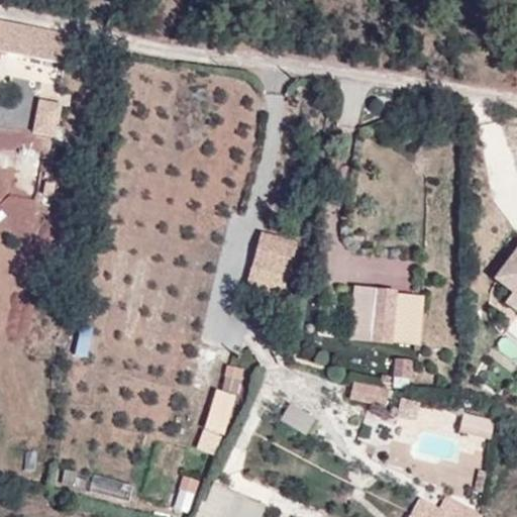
[(61,106),(36,100),(32,125),(55,131),(61,106)]
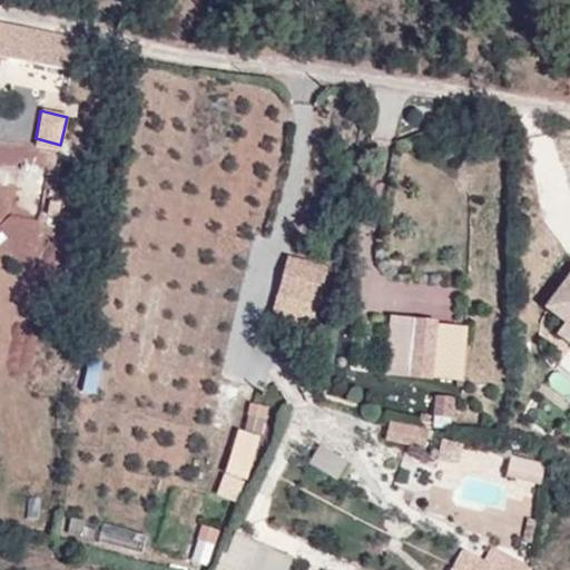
[(333,267),(290,257),(275,317),(318,330),(333,267)]
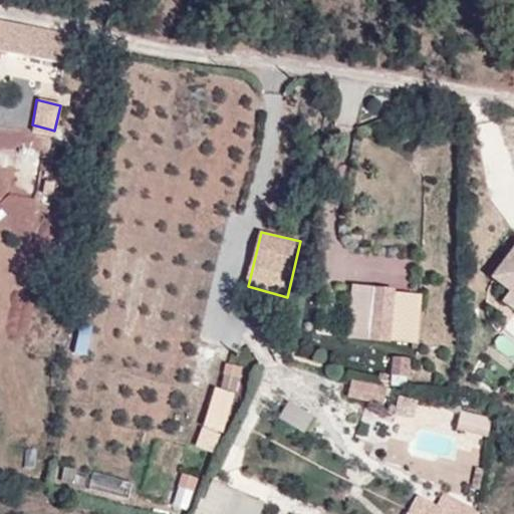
[(513,253),(491,286),(508,298),(502,307),(513,316),(513,253)]
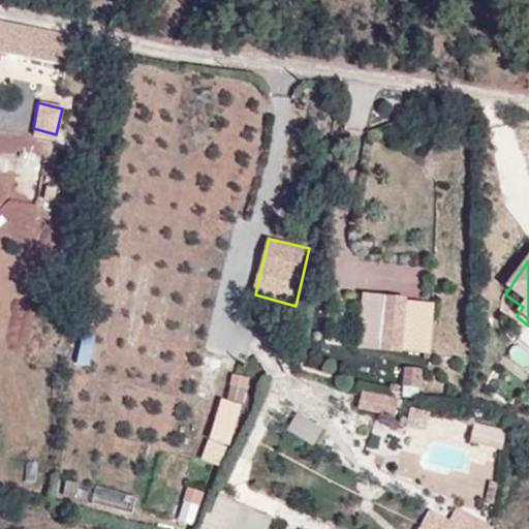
[(425,301),(363,297),(358,353),(421,359),(425,301)]
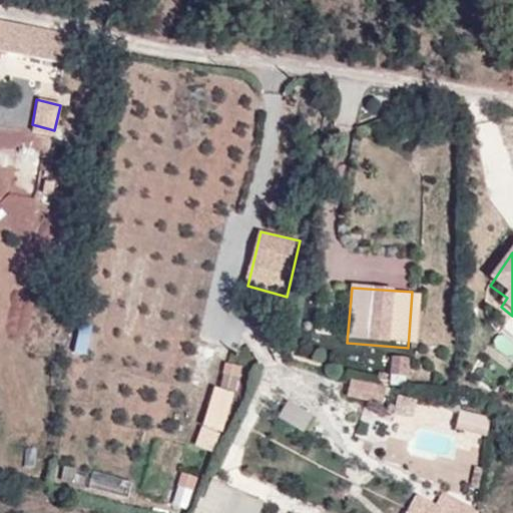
[(394,369),(410,369),(410,352),(395,352),(394,369)]
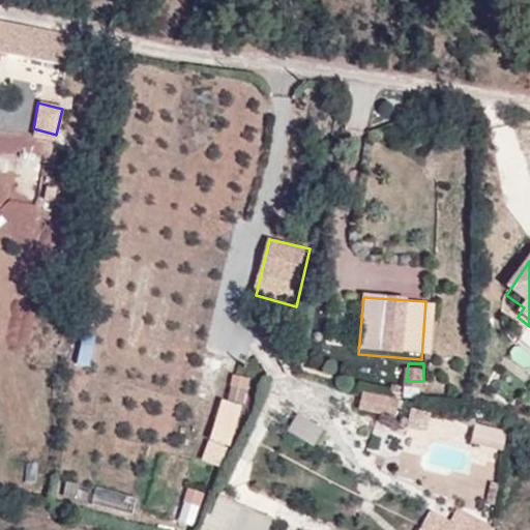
[(209,439),(201,460),(221,468),(230,448),(249,380),(232,375),(225,402),(221,401),(209,439)]
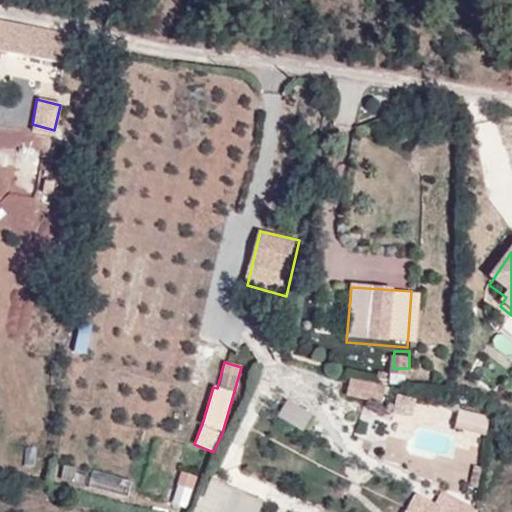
[(345,396),(382,404),(385,386),(350,378),(345,396)]
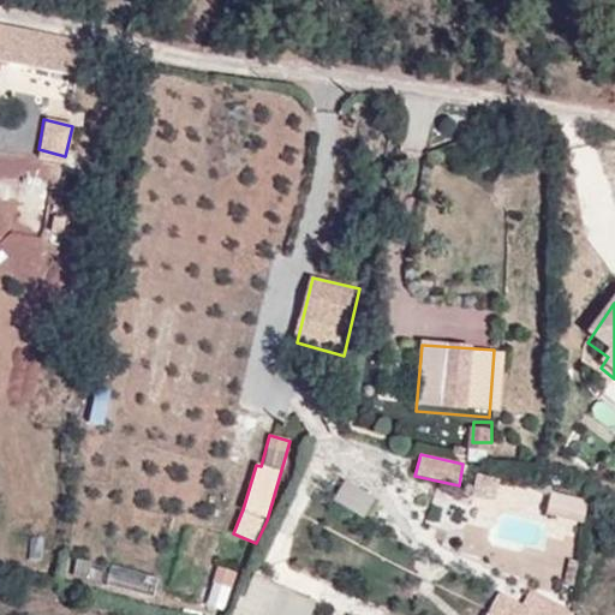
[(345,479),(332,500),(364,520),(377,500),(345,479)]
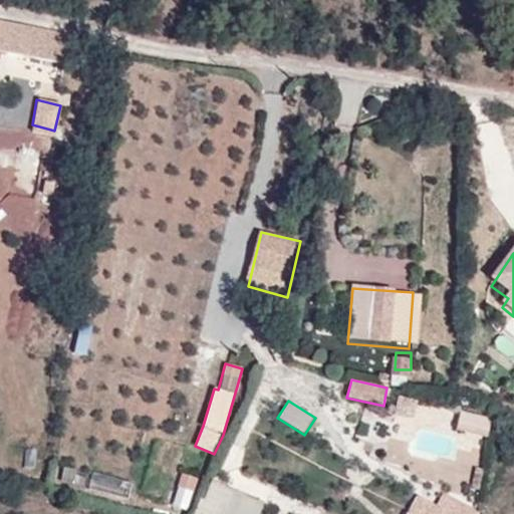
[(494,419),(461,412),(456,431),(489,439),(494,419)]
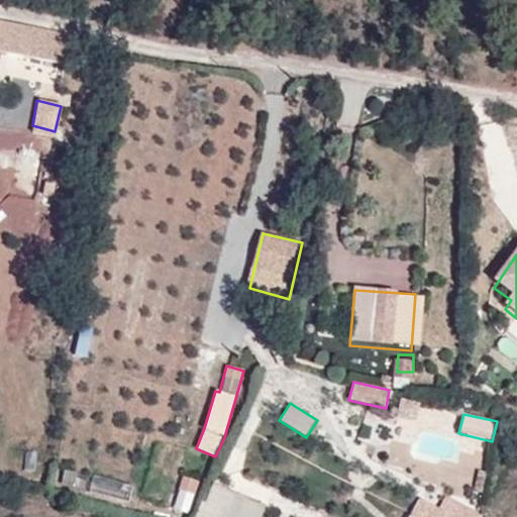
[(184,477),(174,509),(188,514),(200,482),(184,477)]
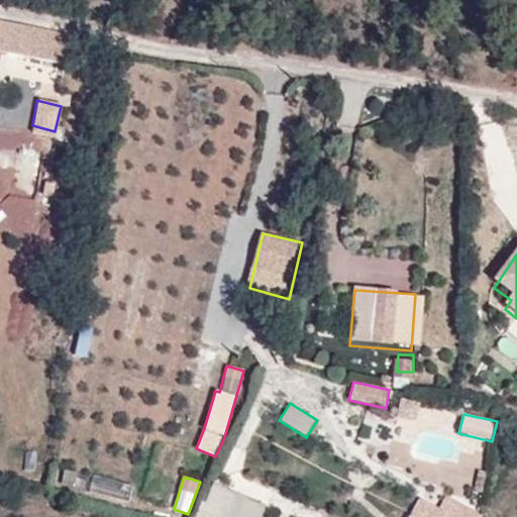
[(261,516),(265,507),(211,484),(204,504),(201,502),(194,516),(261,516)]
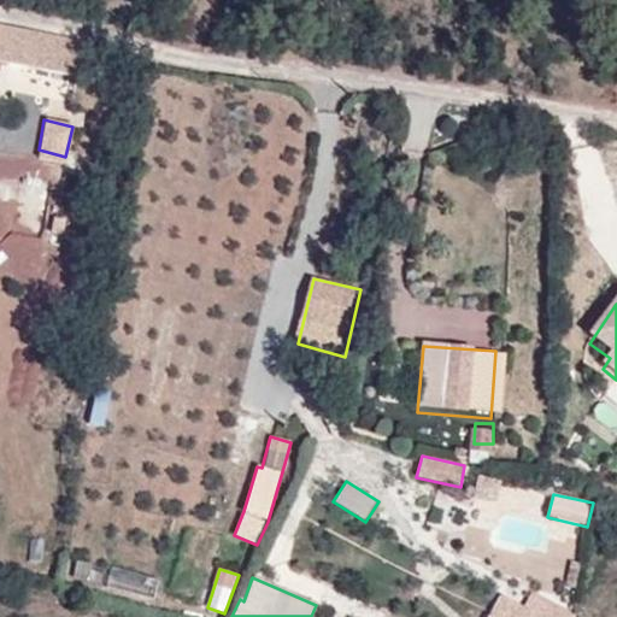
[(551,616),(556,611),(513,586),(494,616),(551,616)]
